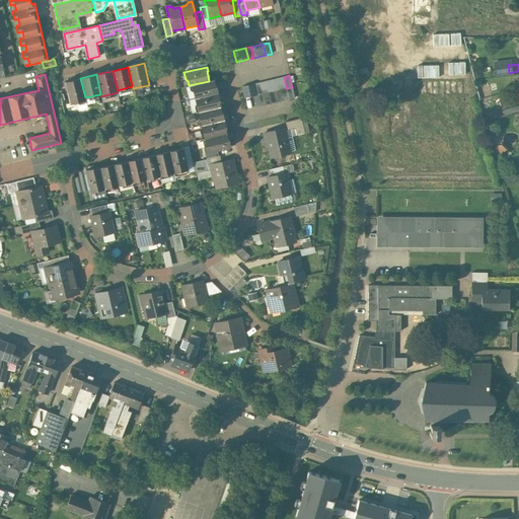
[(284,77),(278,78),(280,89),(286,88),(284,77)]
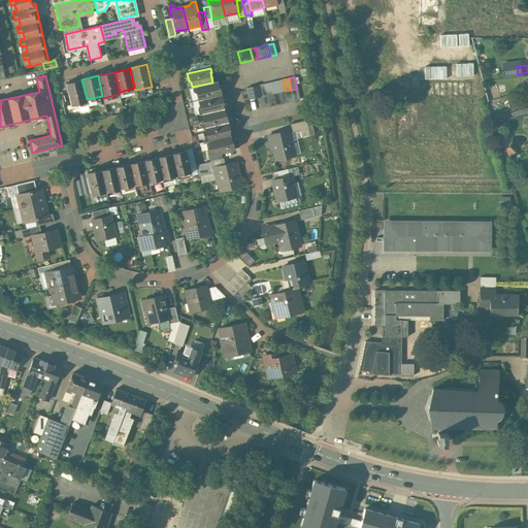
[(81,79),(65,84),(70,105),(88,101),(87,99),(81,79)]
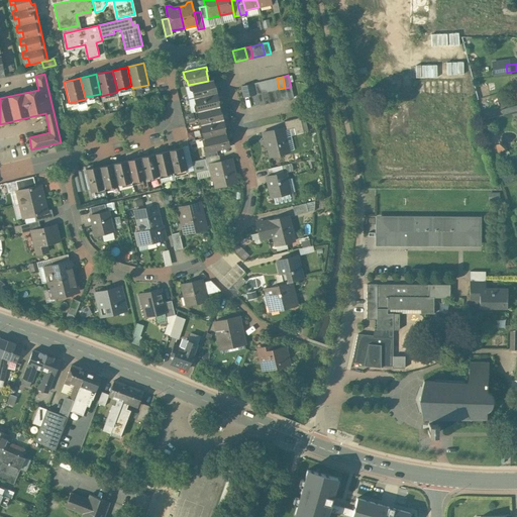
[(277,78),(271,80),(274,91),(279,89),(277,78)]
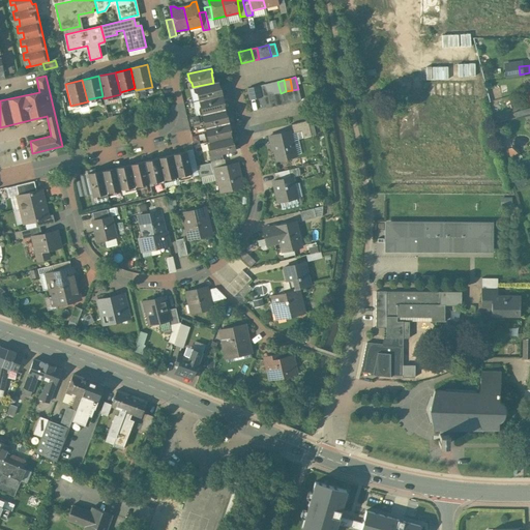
[(213,83),(198,86),(199,91),(197,94),(199,100),(223,95),(222,91),(221,91),(218,82),(213,83)]
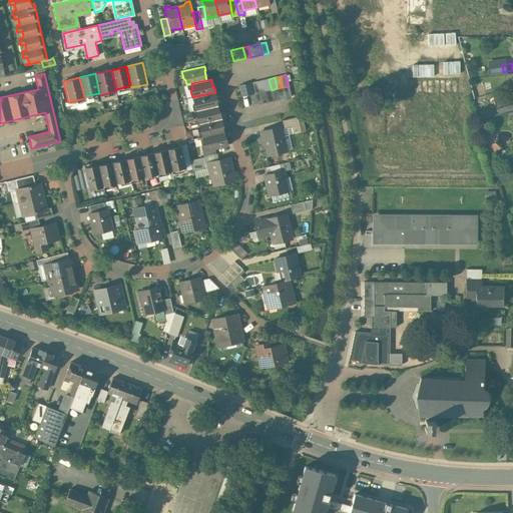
[(269,79),(263,80),(266,91),(272,90),(269,79)]
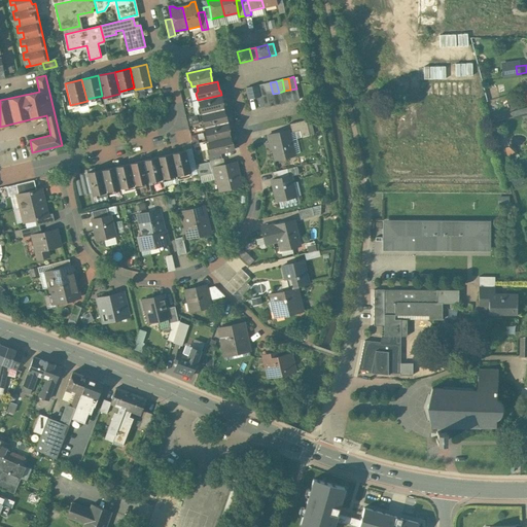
[(270,82),(264,83),(267,95),(273,94),(270,82)]
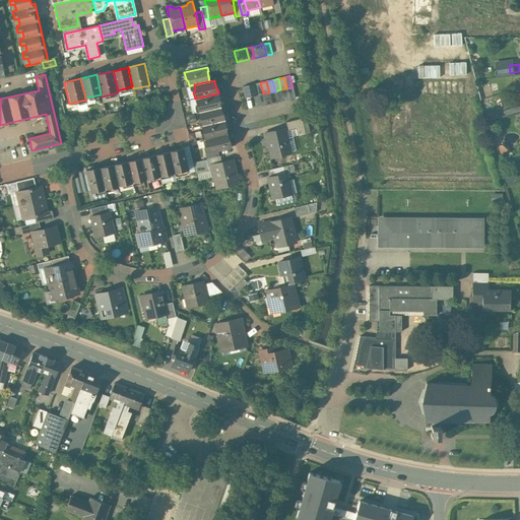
[(260,82),(254,84),(257,95),(263,93),(260,82)]
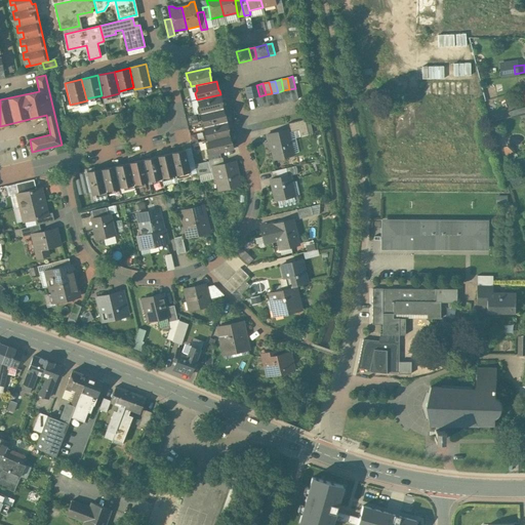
[(362,83),(362,92),(374,92),(375,83),(362,83)]
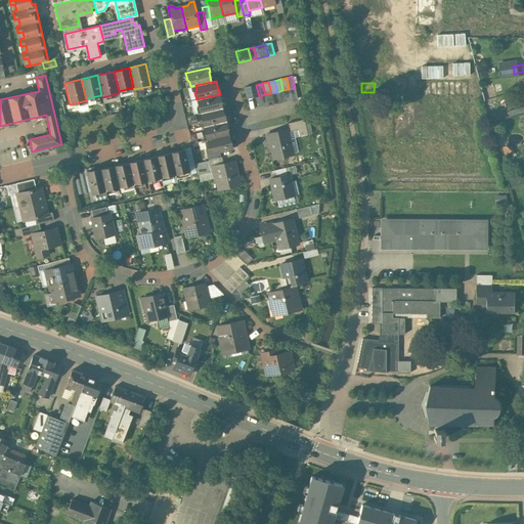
[(256,85),(245,87),(247,99),(259,96),(256,85)]
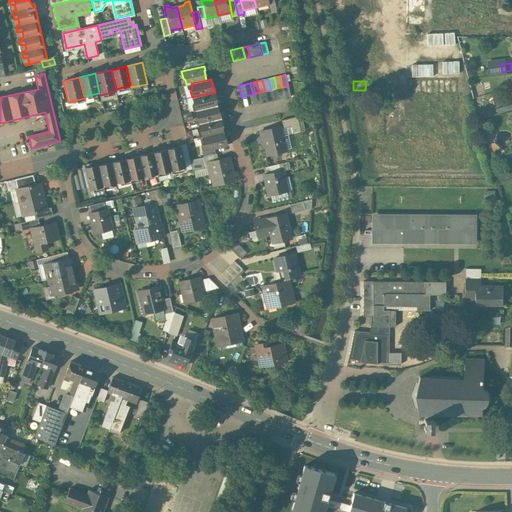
[(288,86),(282,87),(285,98),(291,97),(288,86)]
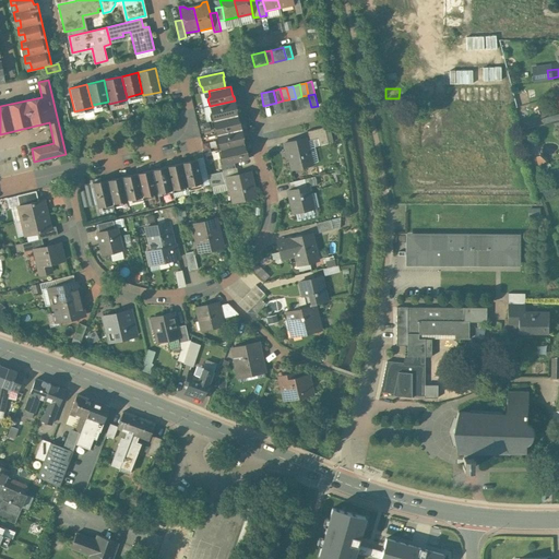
[(308,95),(301,96),(305,108),(311,107),(308,95)]
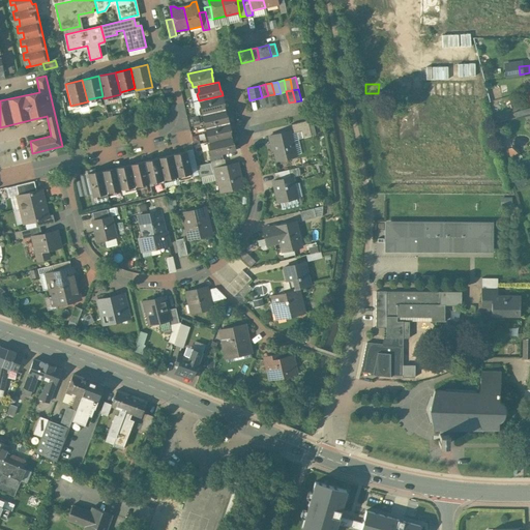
[(286,91),(281,93),(283,105),(289,102),(286,91)]
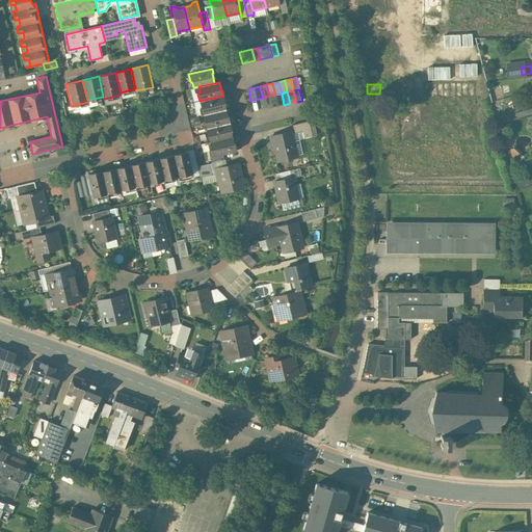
[(282,94),(275,95),(277,106),(284,105),(282,94)]
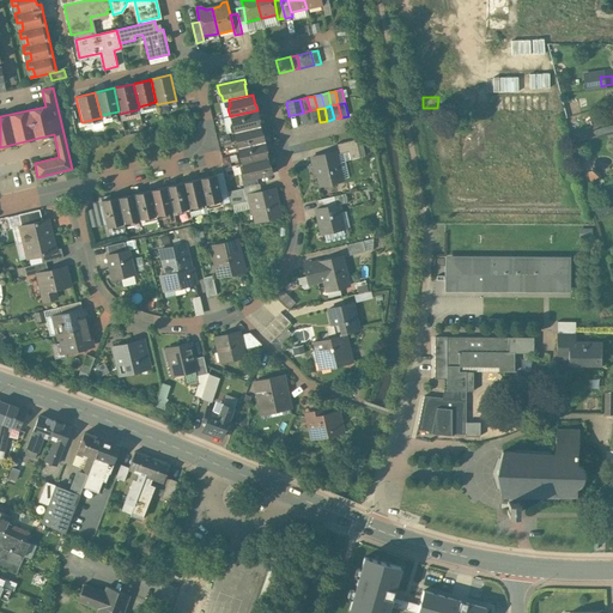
[(317,109),(310,110),(313,123),(320,122),(317,109)]
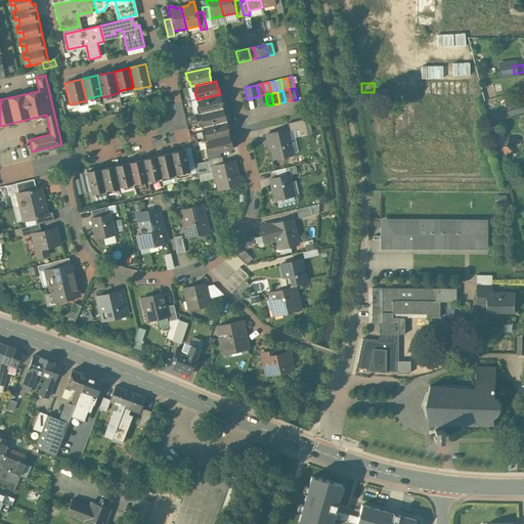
[(220,94),(197,99),(199,106),(201,107),(202,113),(222,107),(220,98),(221,98),(220,94)]
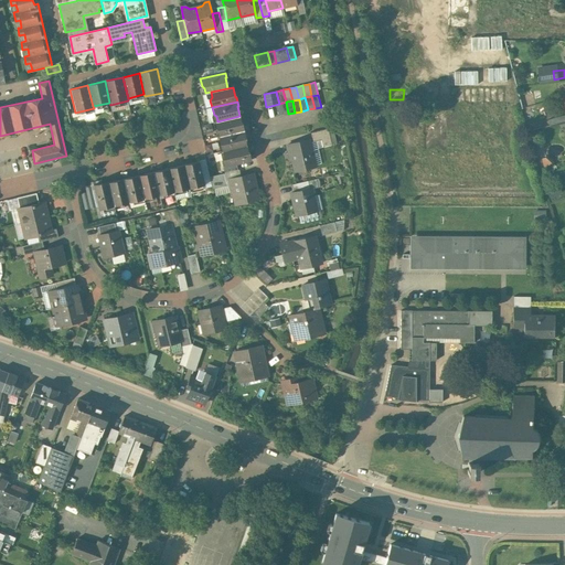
[(286,102),(279,104),(283,116),(288,114),(286,102)]
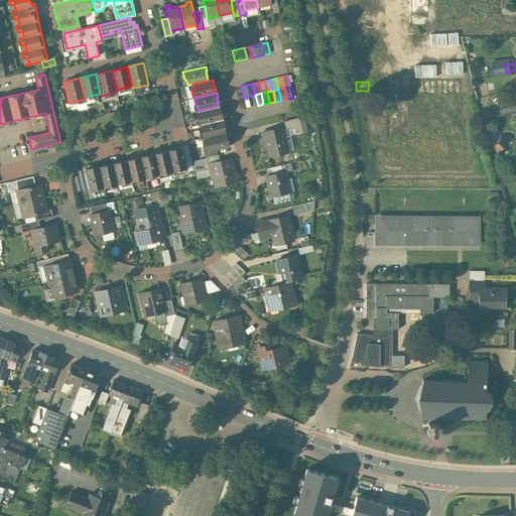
[(219,106),(199,111),(200,116),(199,118),(200,125),(223,119),(222,115),(221,115),(219,106)]
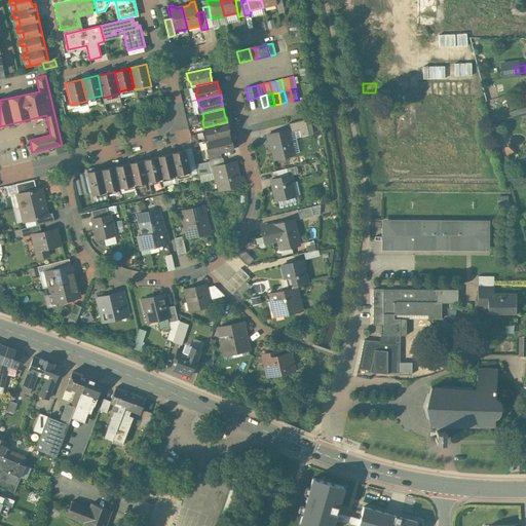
[(305,119),(289,123),(291,133),(299,130),(300,137),(309,135),(307,128),(305,119)]
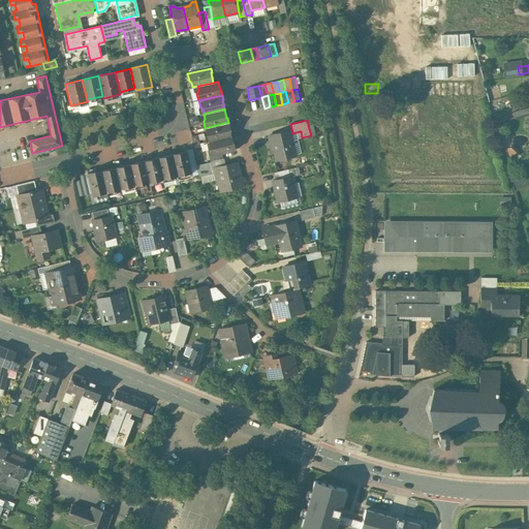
[(228,122),(205,128),(207,134),(209,136),(210,141),(230,136),(228,126),(229,126),(228,122)]
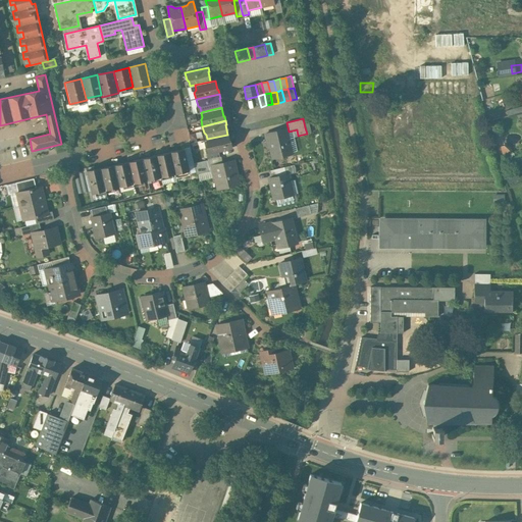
[(285,128),(265,134),(267,143),(268,142),(272,158),(292,153),(285,128)]
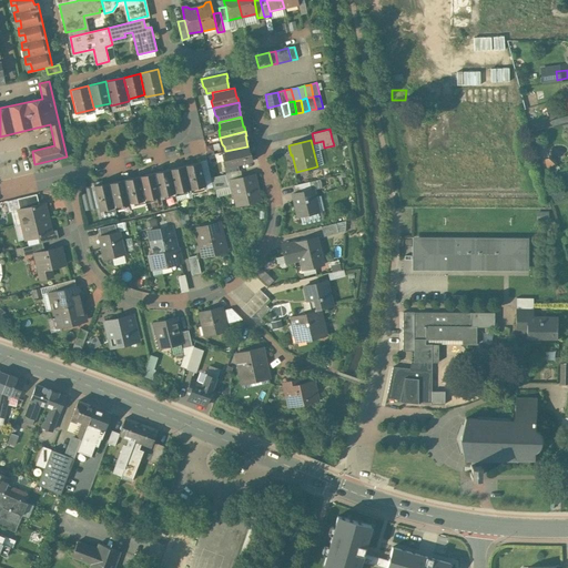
[(247,146),(225,151),(226,156),(224,161),(226,166),(226,168),(237,164),(252,161),(251,152),(250,153),(247,146)]
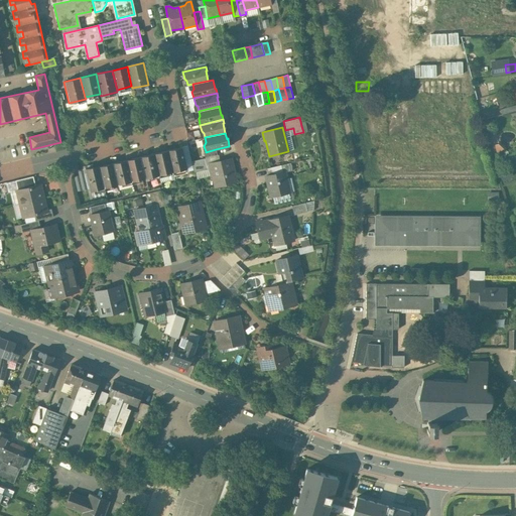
[(181,147),(167,150),(173,171),(186,168),(181,147)]
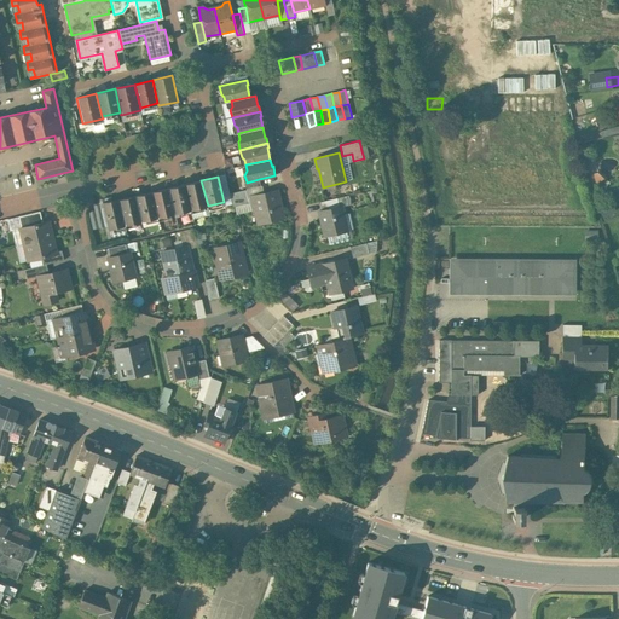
[(259,179),(247,183),(247,181),(244,183),(246,190),(260,186),(259,179)]
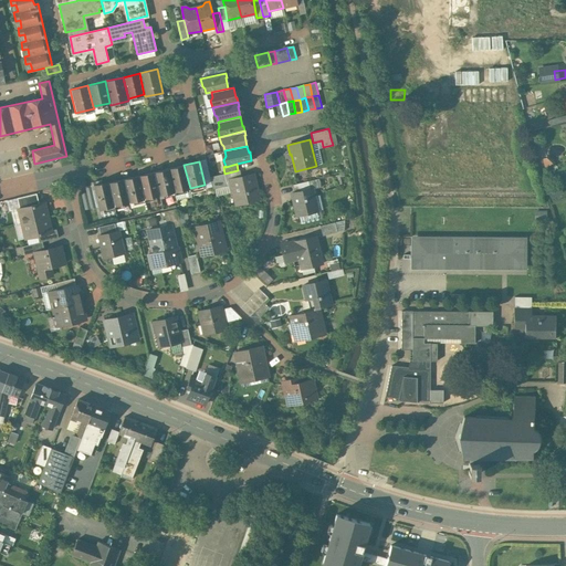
[(184,165),(169,168),(175,192),(190,188),(184,165)]
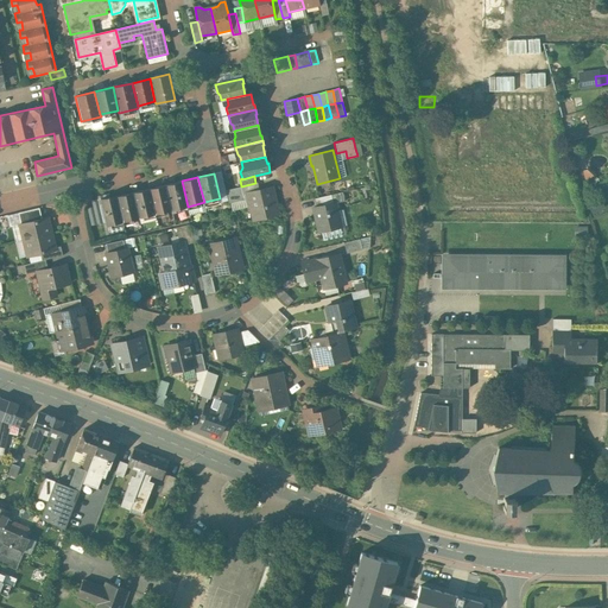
[(182,181),(165,184),(171,210),(188,207),(182,181)]
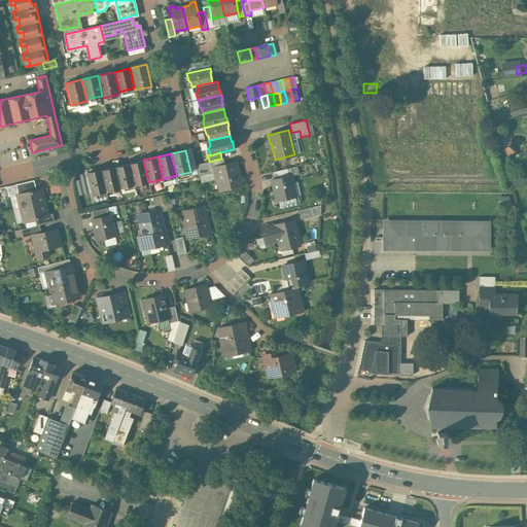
[(143,160),(130,164),(135,185),(148,182),(143,160)]
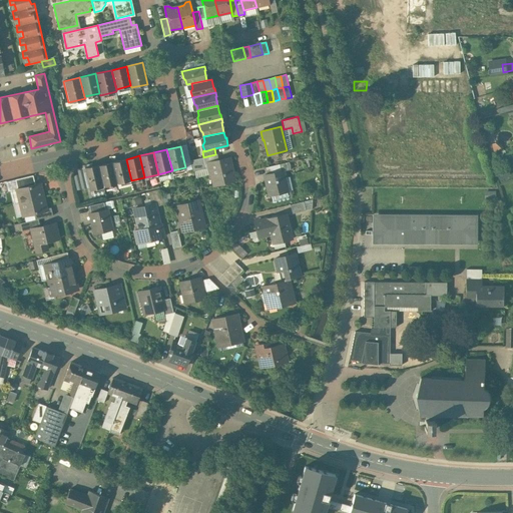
[(203,157),(190,160),(192,169),(205,166),(203,157)]
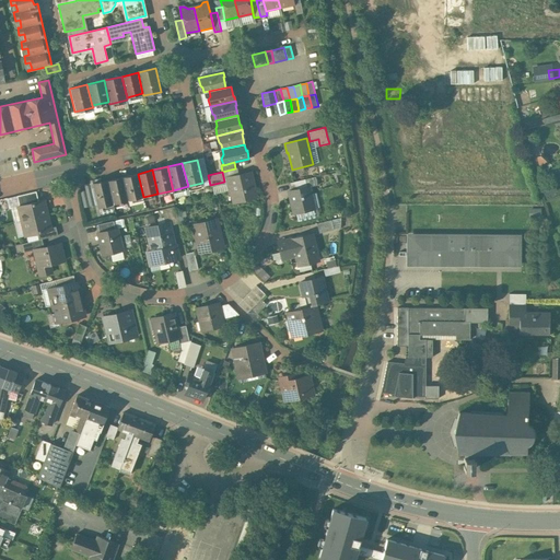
[(249,173),(229,177),(234,202),(255,197),(253,186),(249,176),(251,176),(249,173)]
